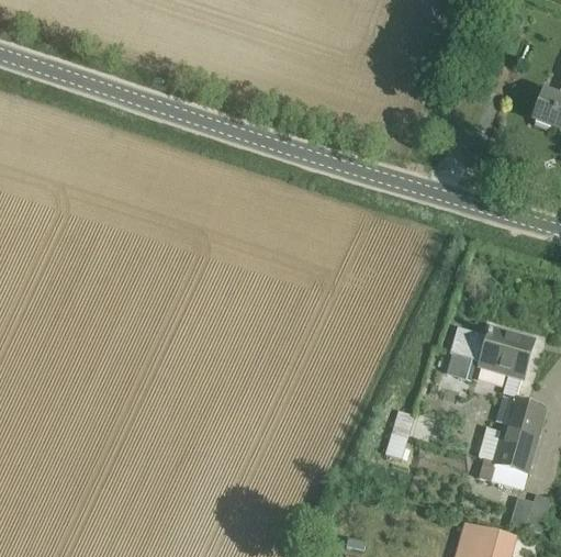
[(560,84),(557,95),(545,90),(534,119),(560,129),(560,84)]
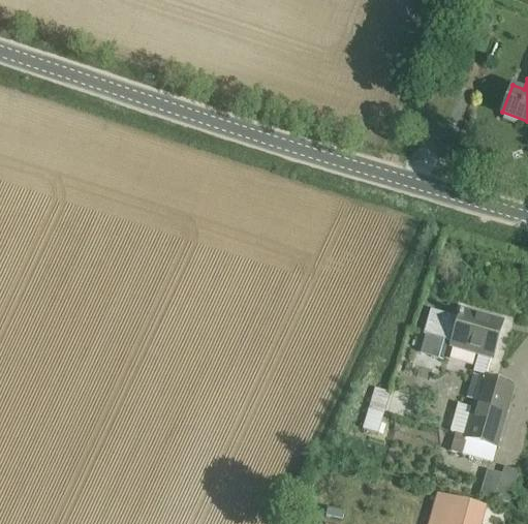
[(454,340),(453,341),(475,348),(475,350),(492,356),(502,321),(483,315),(482,313),(463,308),(460,315),(431,307),(425,331),(454,340)]
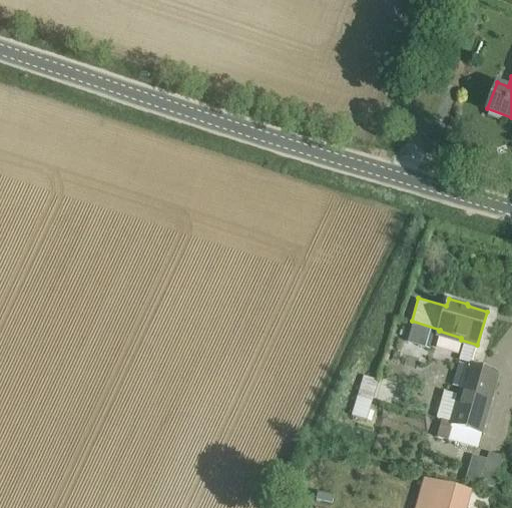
[(458,391),(444,387),(438,414),(443,416),(437,432),(449,436),(453,423),(482,431),(499,371),(466,362),(458,391)]
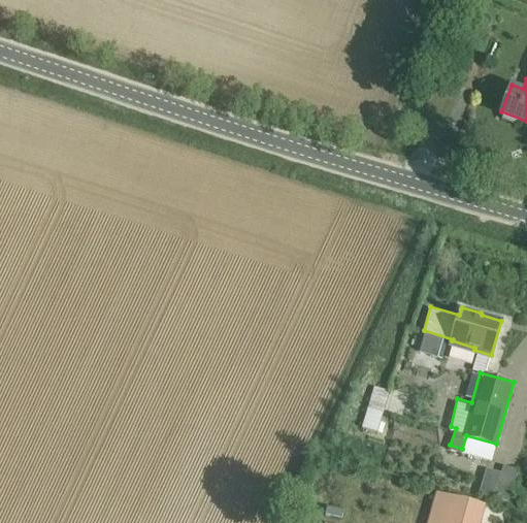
[(374,384),(367,404),(383,410),(392,389),(374,384)]
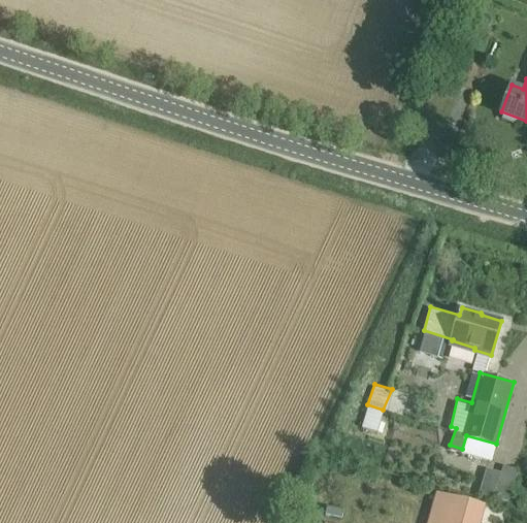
[(490,466),(484,491),(498,495),(504,470),(490,466)]
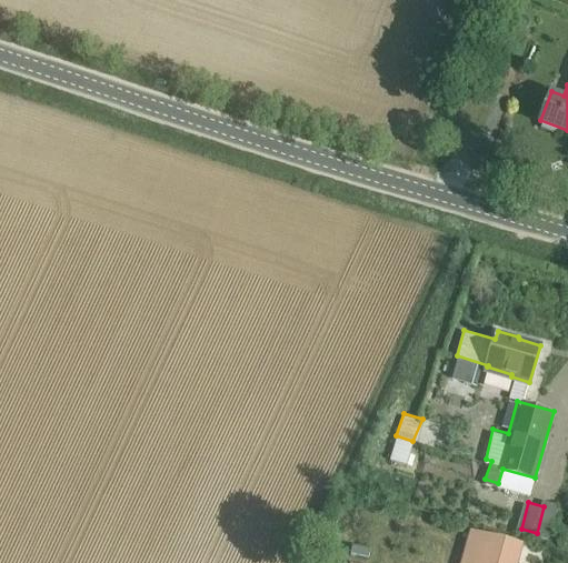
[(516,562),(524,539),(470,526),(460,562),(516,562)]
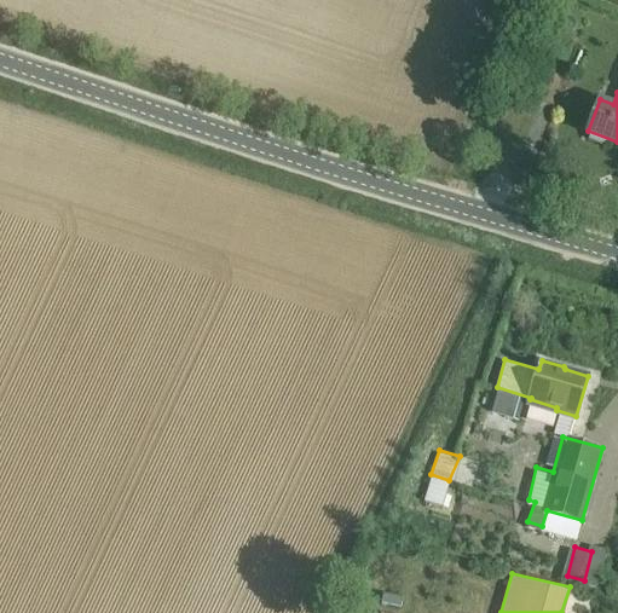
All buildings are outlined.
